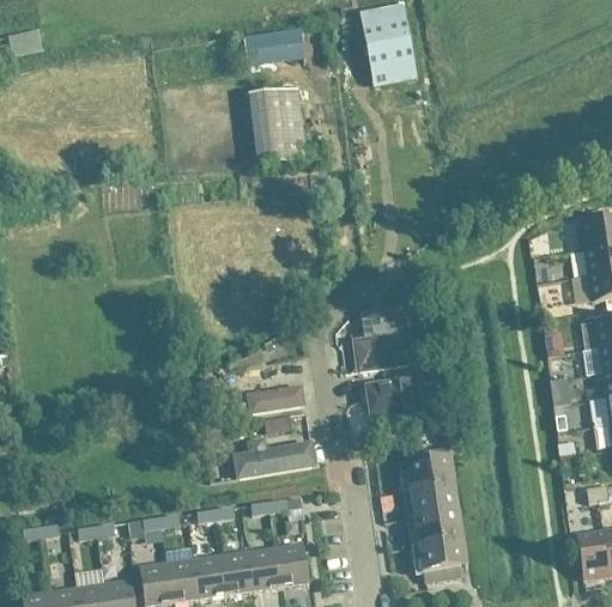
[(373,84),(417,76),(403,4),(359,11),(373,84)]
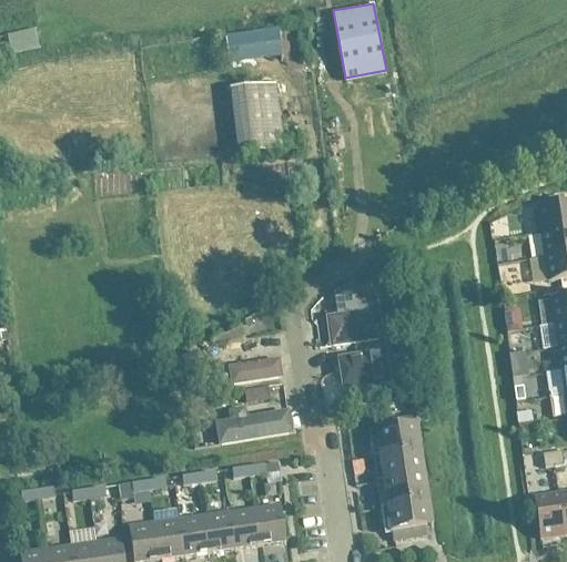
[(244,30),(222,33),(225,65),(249,62),(282,59),(277,22),(244,26),(244,30)]
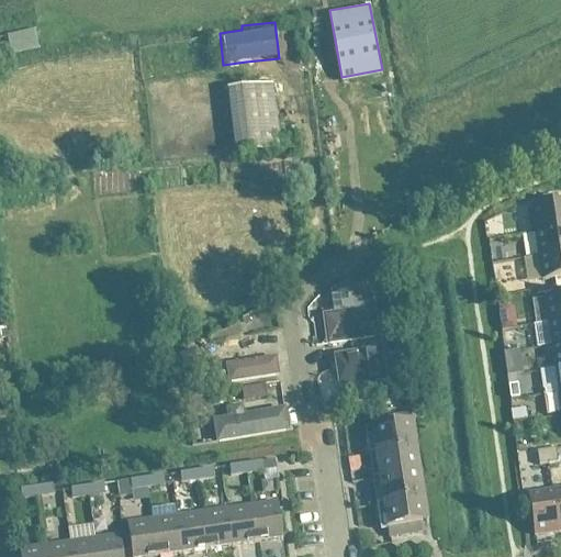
[(273,79),(227,85),(235,151),(294,143),(293,131),(279,132),(276,97),(273,84),(273,79)]
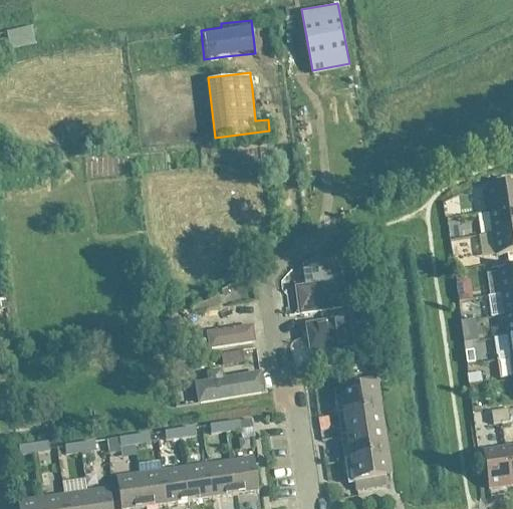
[(510,174),(497,176),(498,184),(511,182),(510,174)]
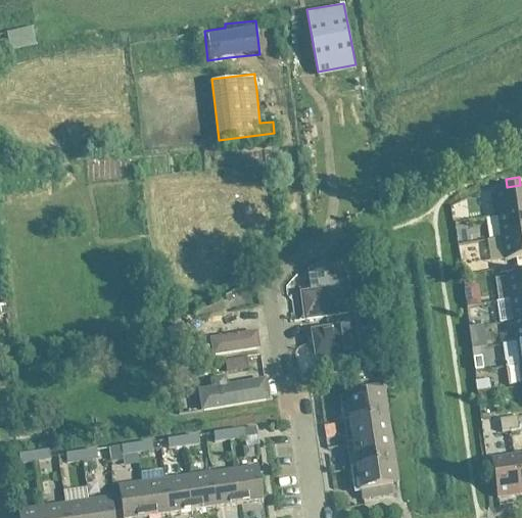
[(507,187),(494,188),(499,212),(521,207),(521,184),(520,185),(507,187)]
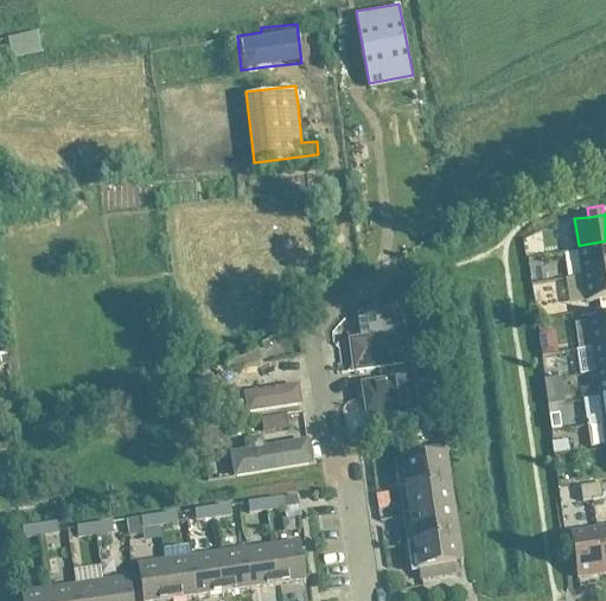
[(605,241),(579,245),(582,270),(605,266),(605,241)]
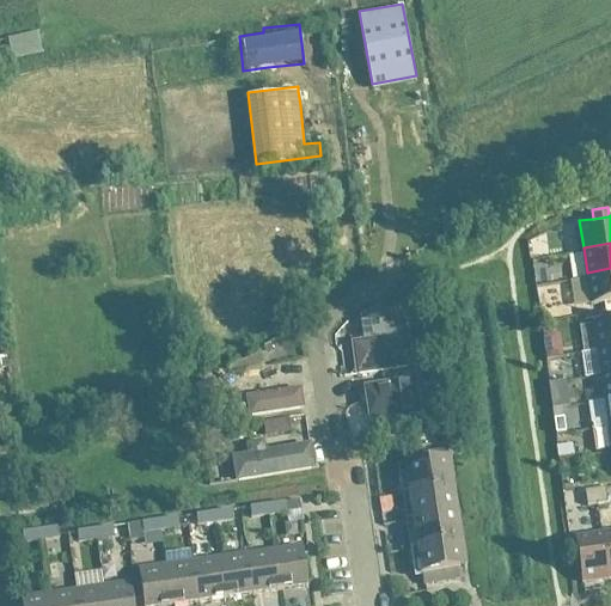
[(610,268),(587,273),(591,299),(604,298),(606,306),(610,305),(610,268)]
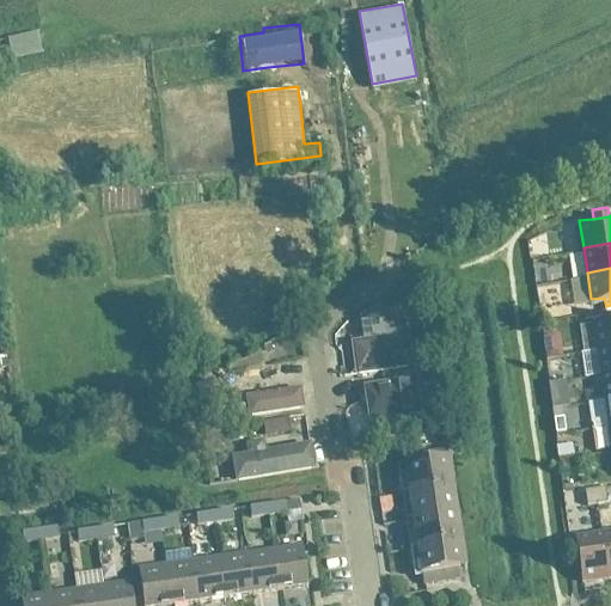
[(608,316),(593,318),(598,344),(610,342),(610,305),(606,306),(608,316)]
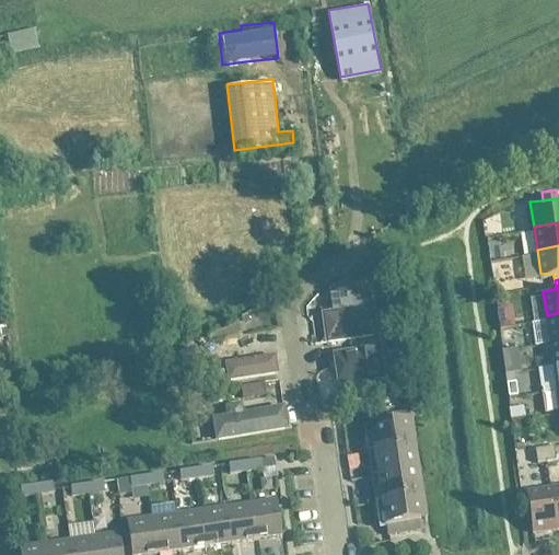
[(396,318),(393,291),(321,301),(324,322),(327,343),(380,335),(377,320),(396,318)]
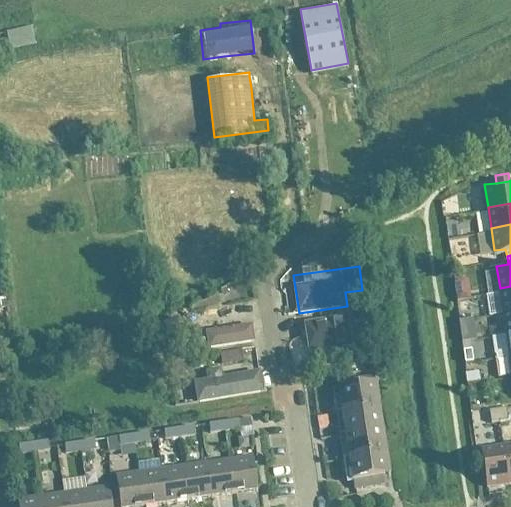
[(510,286),(500,288),(503,310),(510,308),(510,286)]
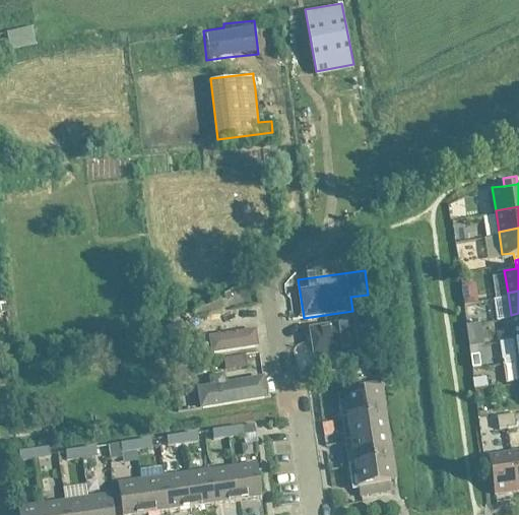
[(369,295),(368,295),(350,297),(352,311),(354,325),(372,323),(373,322),(369,295)]
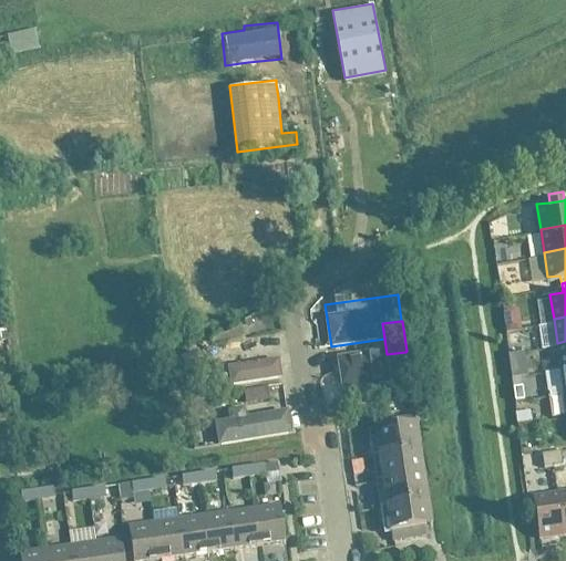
[(283,378),(279,355),(280,355),(277,333),(198,346),(204,390),(208,388),(206,373),(226,371),(229,386),(283,378)]
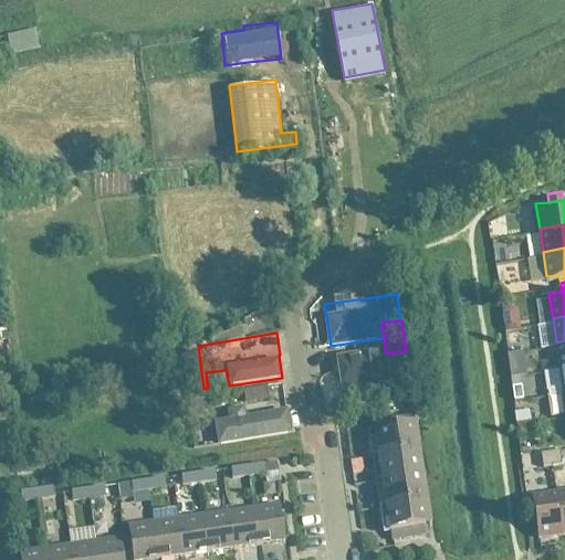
[(409,379),(405,351),(386,354),(384,338),(331,346),(334,367),(336,389),(409,379)]
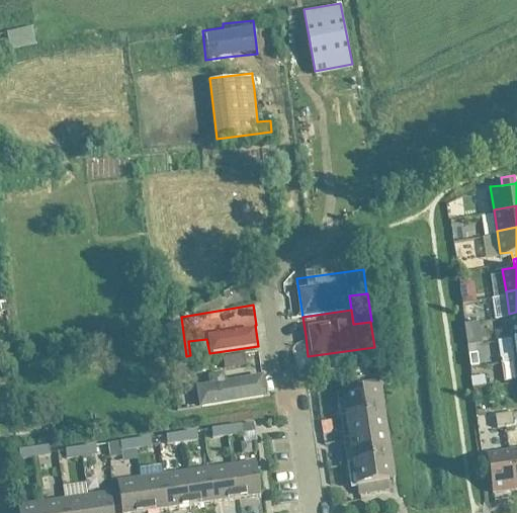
[(275,395),(271,371),(271,369),(270,368),(269,367),(268,366),(266,365),(264,365),(261,366),(258,346),(209,353),(211,366),(192,369),(190,355),(186,356),(193,406),(275,395)]
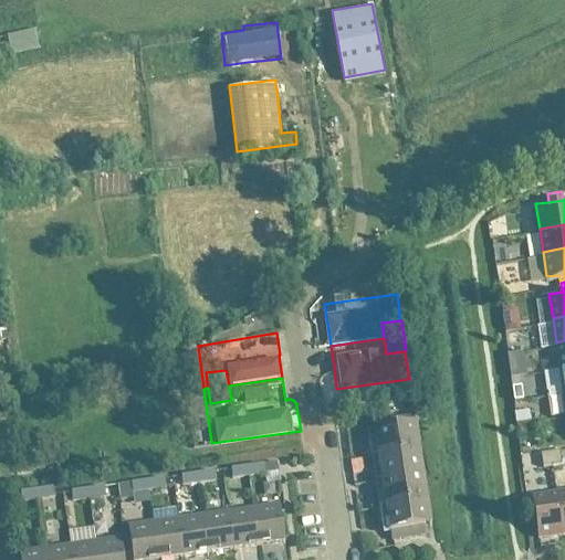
[(374,418),(374,419),(375,426),(370,426),(374,448),(414,442),(410,421),(409,421),(407,412),(374,418)]
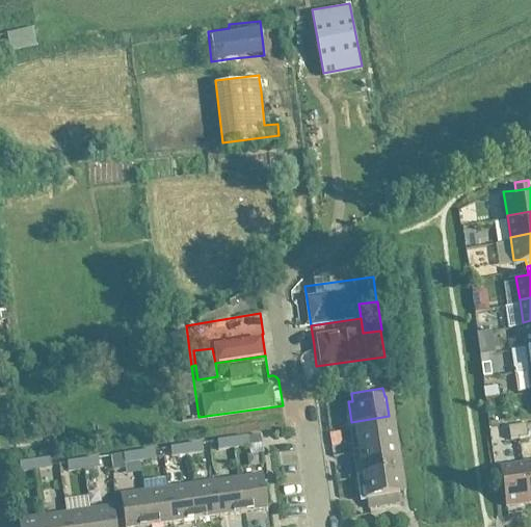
[(389,416),(351,422),(355,449),(393,444),(389,416)]
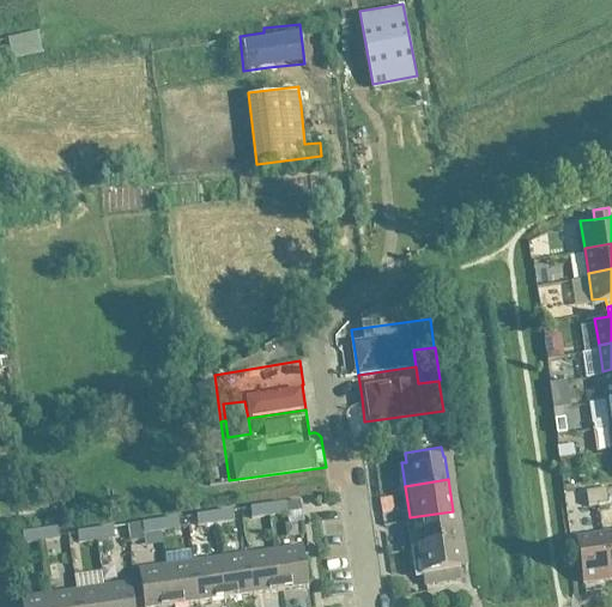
[(597,485),(599,499),(610,498),(607,483),(597,485)]
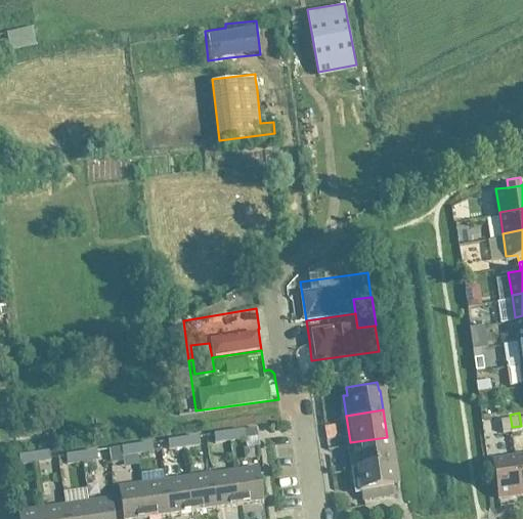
[(340,415),(322,417),(324,431),(342,429),(340,415)]
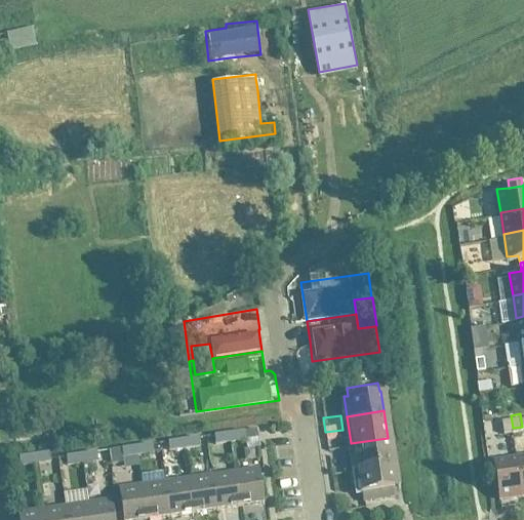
[(513,428),(511,415),(501,416),(504,430),(513,428)]
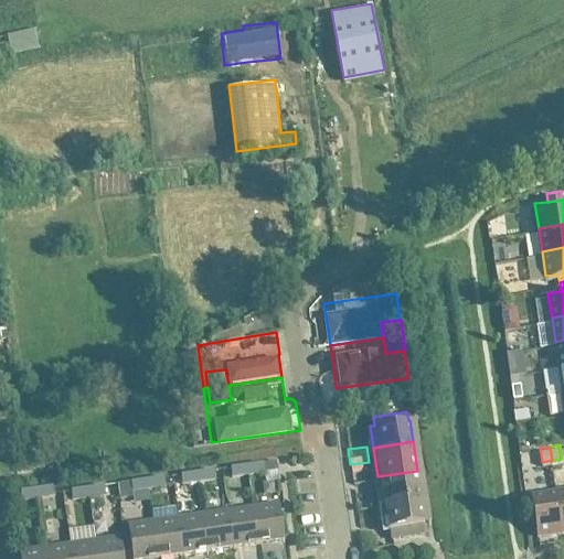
[(264,460),(247,462),(248,472),(266,470),(264,460)]
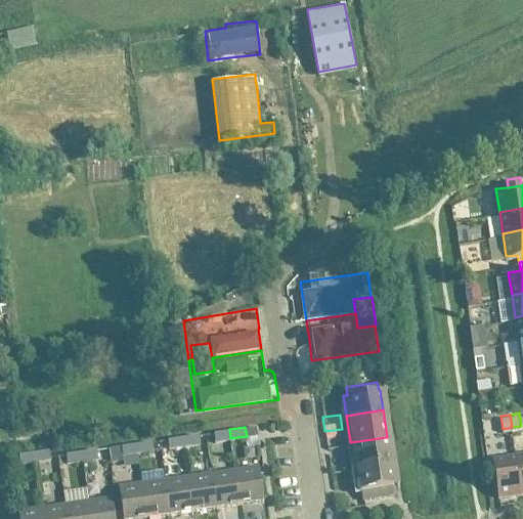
[(229,429),(214,431),(215,431),(216,440),(230,438),(229,429)]
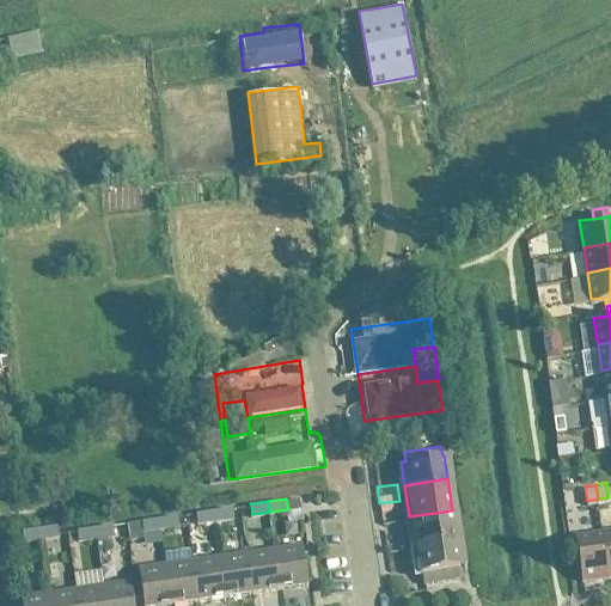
[(234,516),(232,506),(214,508),(215,519),(234,516)]
